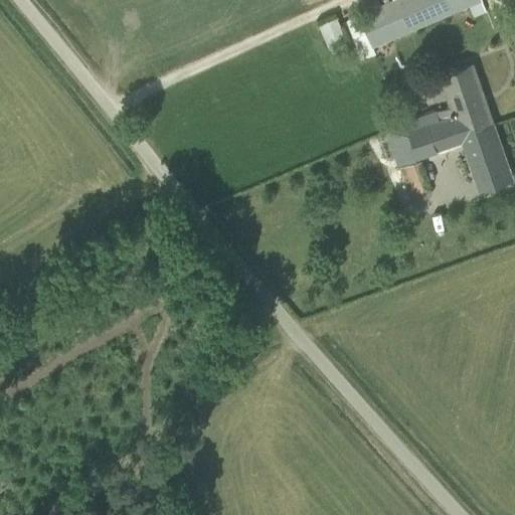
[(481,0),(389,0),(357,14),(357,15),(367,38),(360,40),(365,51),(369,49),(482,1),(481,0)]
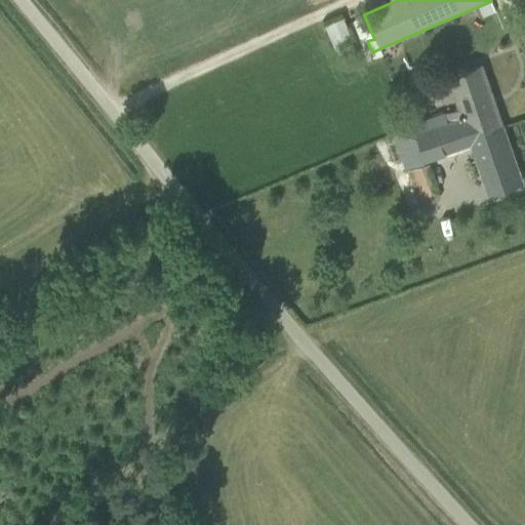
[(374,39),(364,15),(351,21),(361,44),(368,61),(379,56),(376,50),(372,52),(367,41),(374,39)]
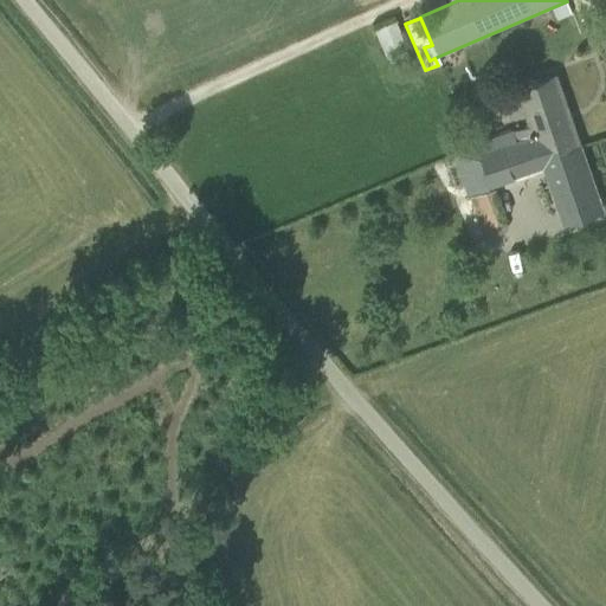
[(381,49),(401,44),(395,20),(375,25),(381,49)]
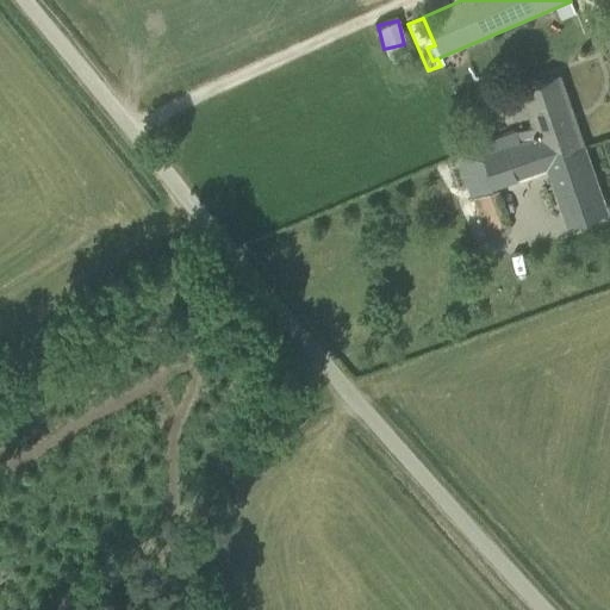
[(535,126),(516,132),(520,142),(541,135),(543,142),(556,137),(561,150),(582,143),(559,76),(508,94),(516,117),(530,112),(535,126)]
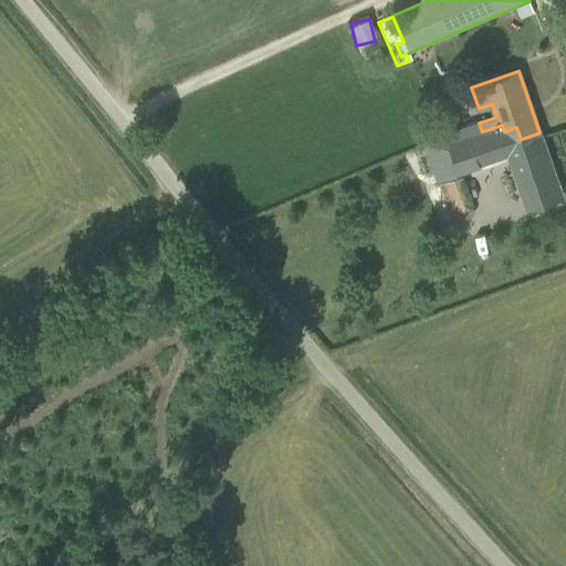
[(442,135),(444,145),(429,149),(440,179),(438,179),(452,220),(473,213),(460,173),(454,175),(453,173),(507,155),(513,171),(515,170),(524,196),(557,185),(540,133),(521,139),(516,127),(504,132),(502,125),(482,132),(479,123),(442,135)]
